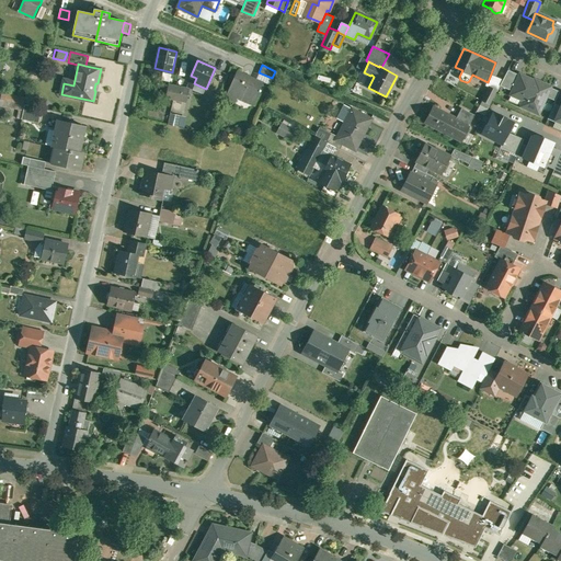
[(537,116),(544,98),(552,101),(557,88),(503,69),(497,87),(507,90),(504,96),(517,101),(515,109),(537,116)]
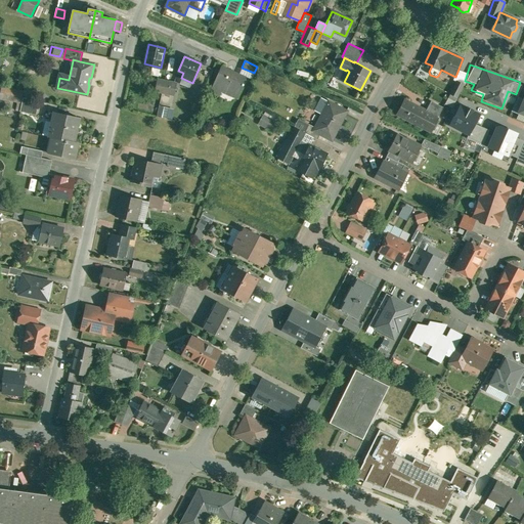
[(245,78),(221,67),(210,91),(219,96),(222,90),(237,97),(244,84),(243,84),(245,78)]
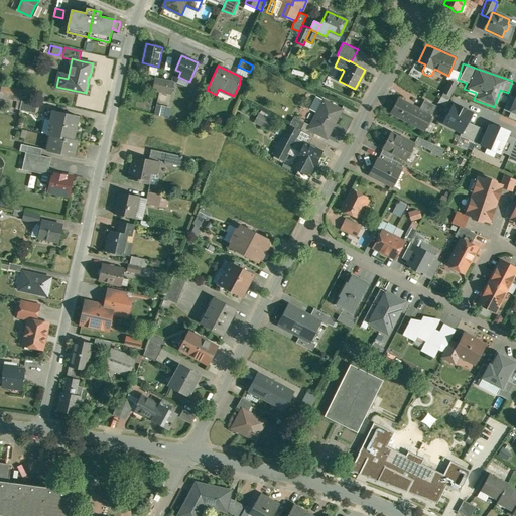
[(162,80),(154,78),(152,90),(159,91),(162,80)]
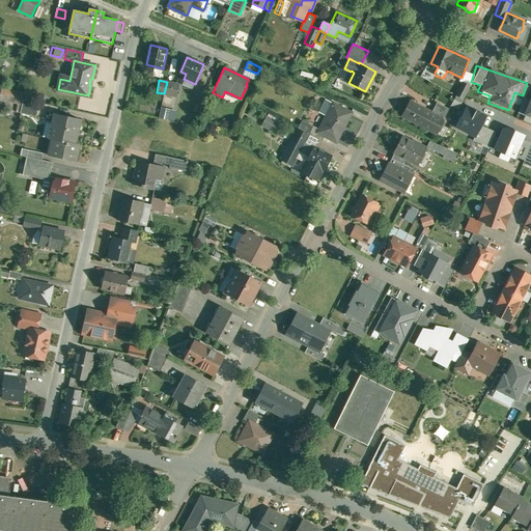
[(178,84),(167,82),(164,93),(170,94),(176,96),(178,84)]
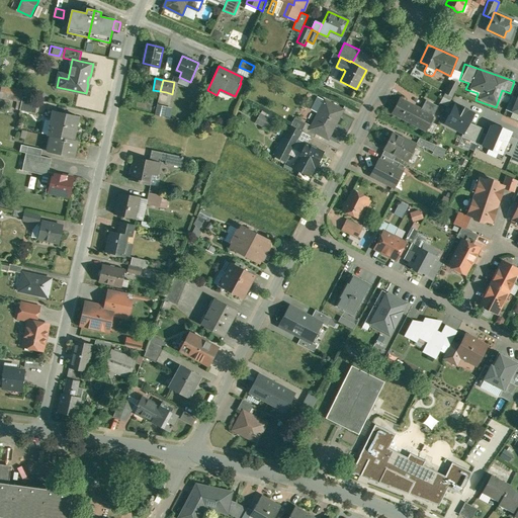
[(451,81),(445,93),(452,97),(458,84),(451,81)]
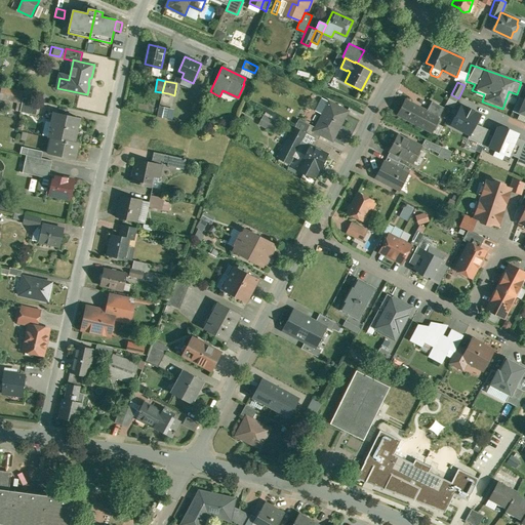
[(0,93),(19,97),(21,90),(0,86),(0,93)]
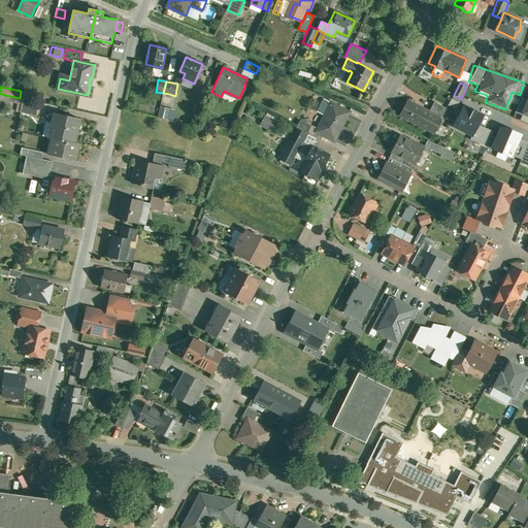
[(175,96),(169,94),(166,106),(173,107),(175,96)]
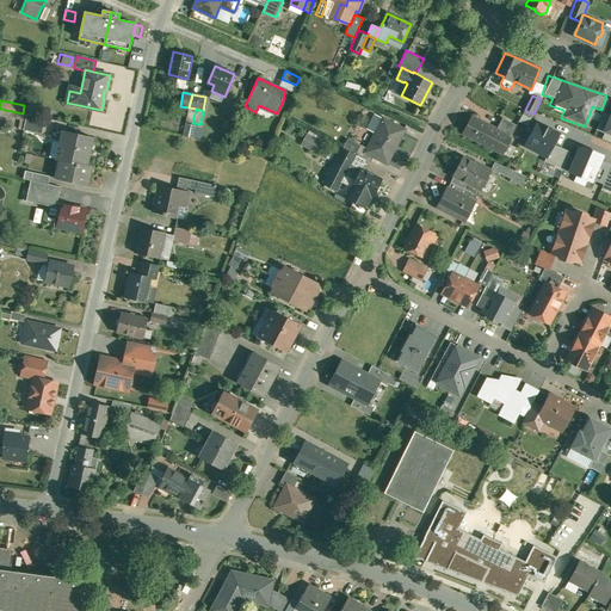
[(605,130),(610,116),(604,112),(598,129),(604,131),(605,130)]
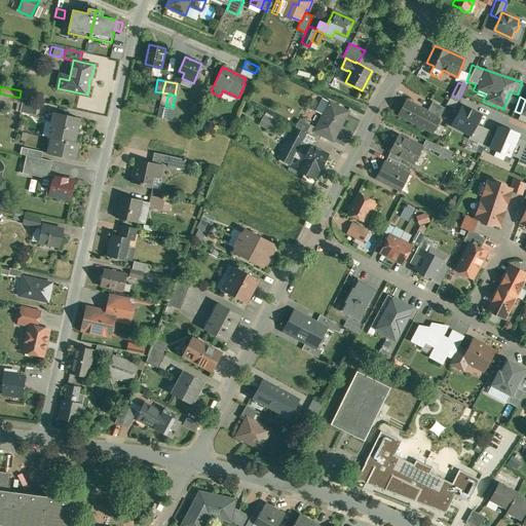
[(39,102),(24,98),(21,112),(36,115),(39,102)]
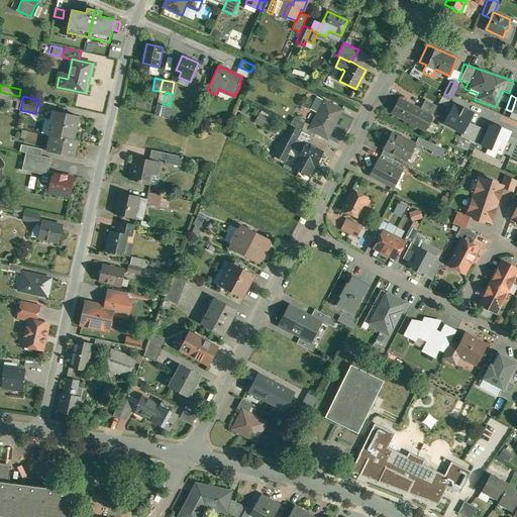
[(420,109),(400,98),(392,113),(413,124),(413,123),(425,129),(437,106),(425,99),(420,109)]
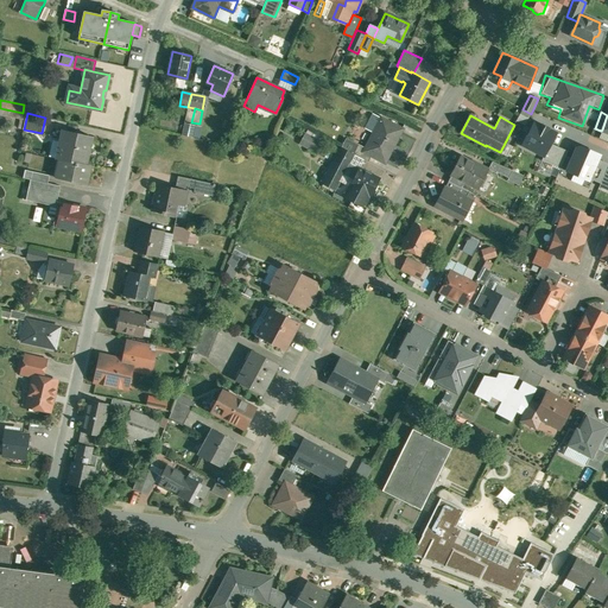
[(401,130),(380,119),(365,149),(363,151),(371,156),(384,163),(390,152),(388,152),(391,147),(392,149),(401,130)]
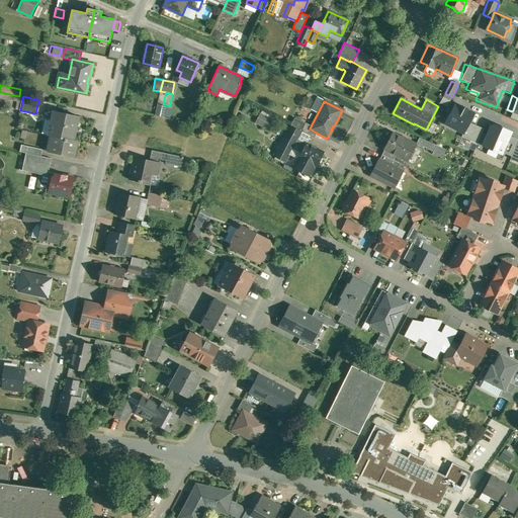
[(454,103),(445,123),(462,132),(467,120),(471,111),(454,103)]
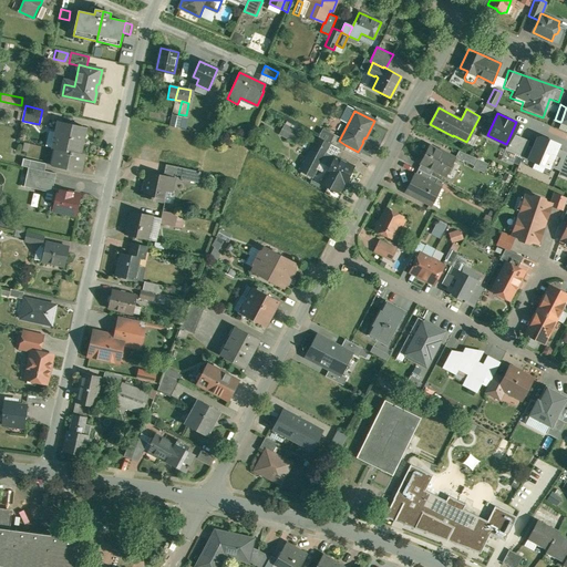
[(183,130),(185,117),(169,115),(167,126),(183,130)]
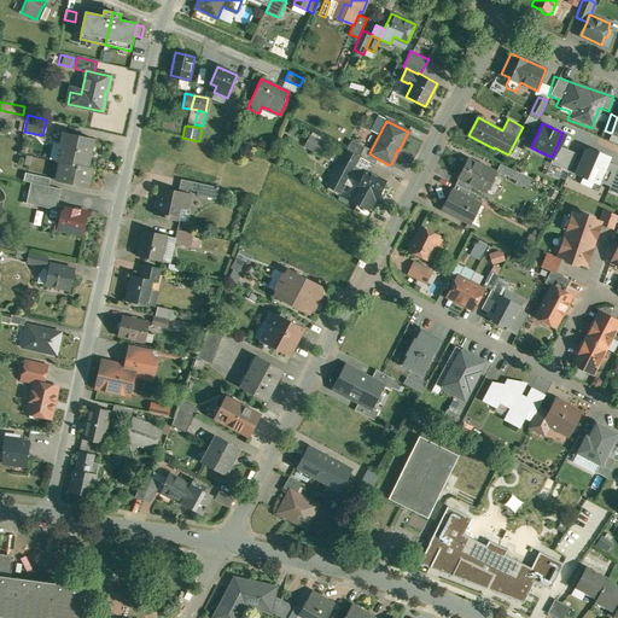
[(93,139),(65,133),(62,151),(65,152),(63,162),(87,167),(93,139)]
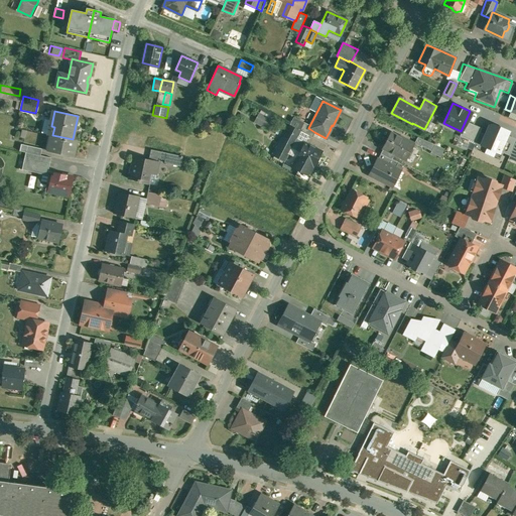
[(257,112),(251,121),(264,129),(270,120),(257,112)]
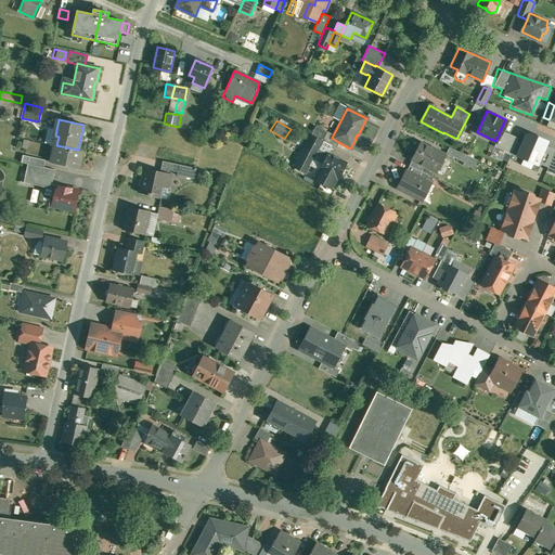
[(518,138),(501,129),(495,141),(493,145),(511,154),(512,153),(516,142),(518,138)]
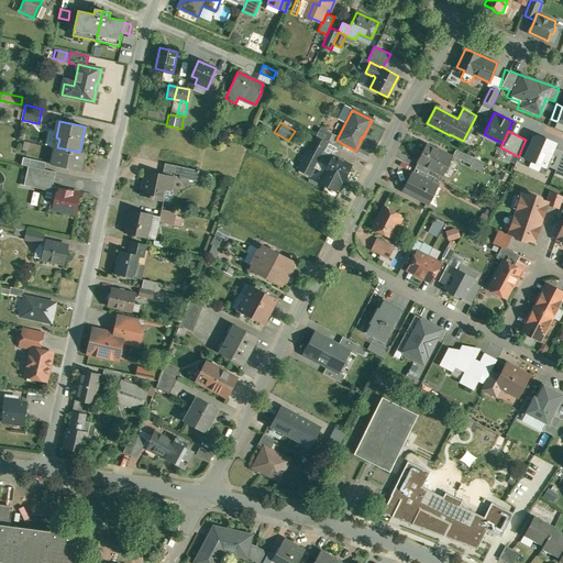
[(527,146),(522,156),(544,166),(545,165),(553,147),(555,141),(538,133),(532,135),(527,146)]
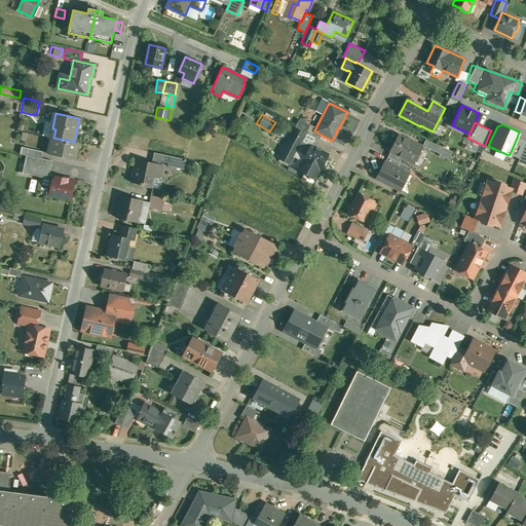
[(315,128),(309,125),(305,134),(317,140),(321,135),(314,130),(315,128)]
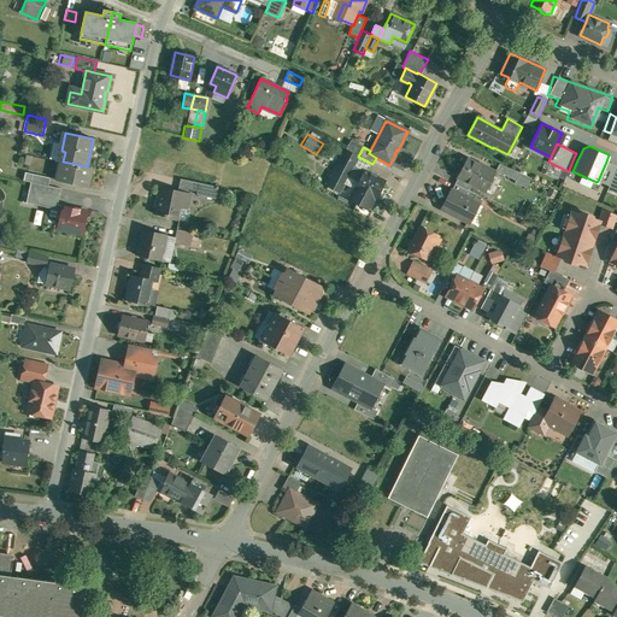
[(358,157),(346,150),(341,160),(353,166),(358,157)]
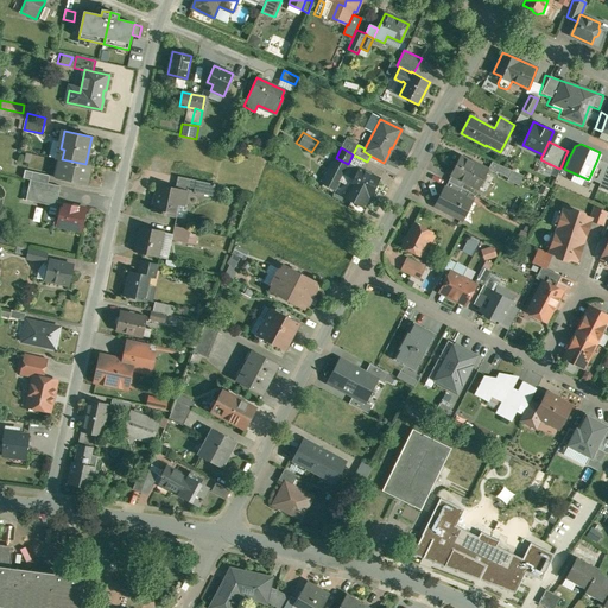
[(472,162),(461,157),(451,175),(453,175),(466,182),(480,189),(489,170),(472,160),(472,162)]
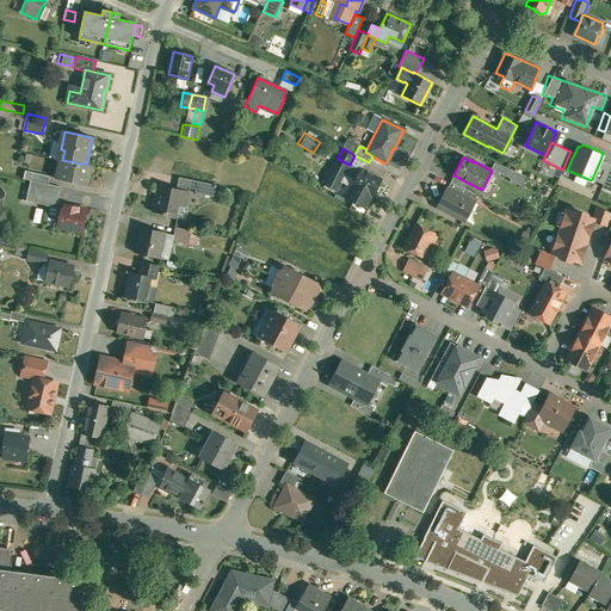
[(381,180),(360,170),(360,171),(350,165),(338,159),(333,167),(346,173),(356,179),(346,198),(353,202),(353,201),(365,207),(370,196),(371,197),(381,180)]
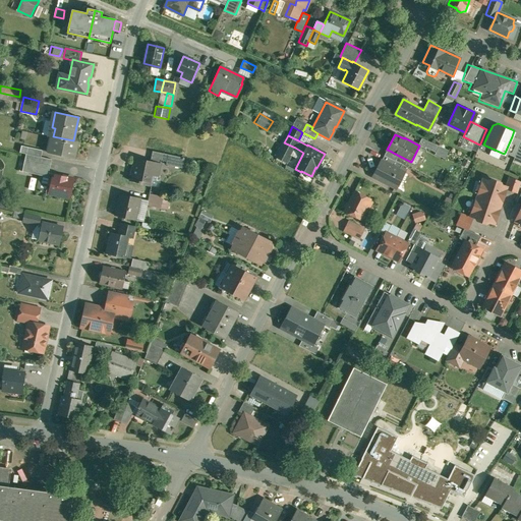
[(53,136),(52,136),(55,137),(52,153),(49,152),(49,153),(74,158),(78,141),(53,136)]
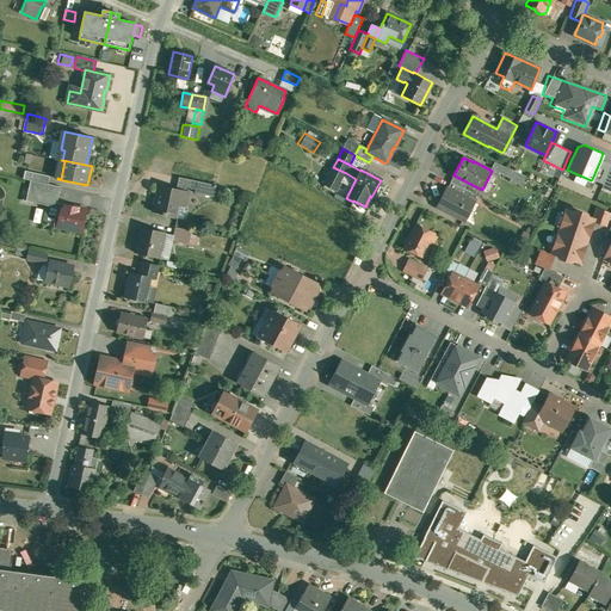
[(610,164),(600,160),(592,179),(602,183),(608,171),(610,164)]
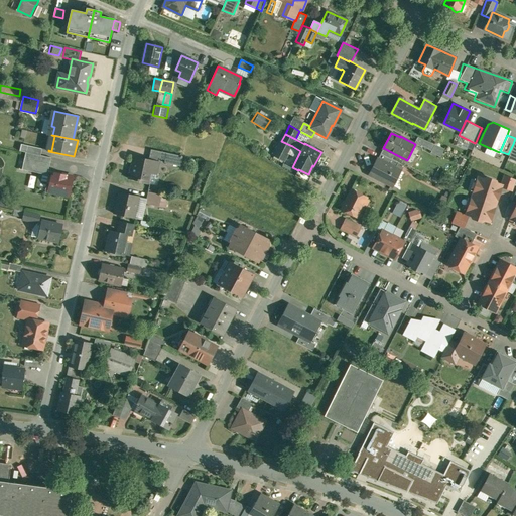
[(292,146),(281,141),(274,156),(284,161),(292,146)]
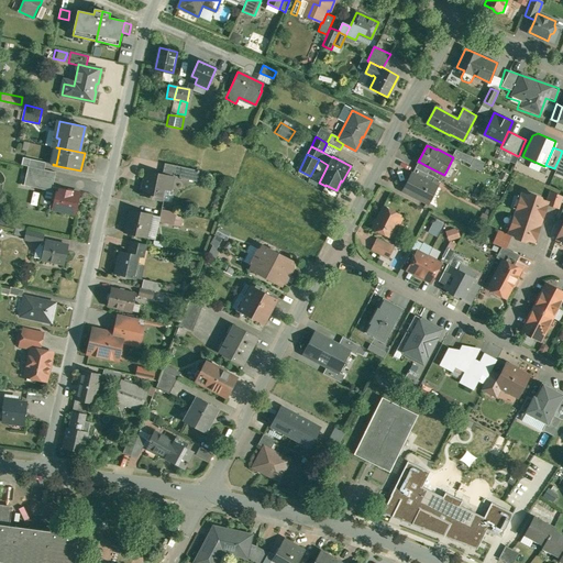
[(562,158),(560,157),(554,168),(551,175),(562,179),(562,158)]
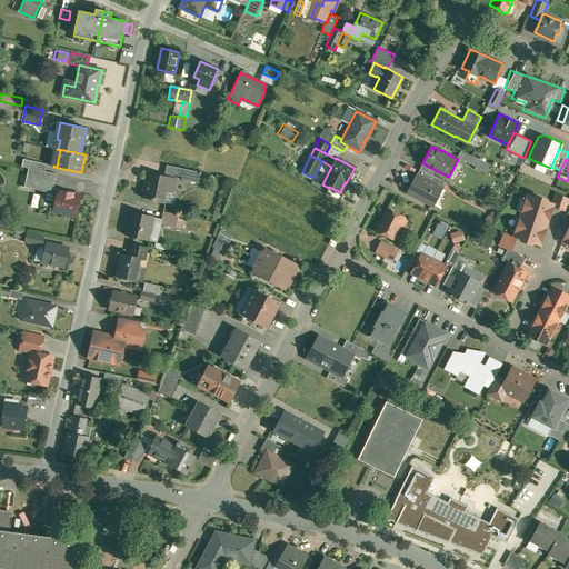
[(47,165),(30,161),(28,168),(39,170),(46,171),(47,165)]
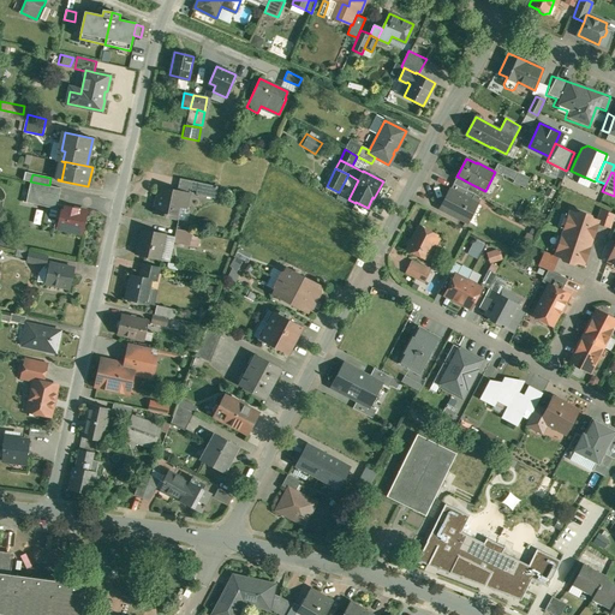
[(471,184),(458,177),(454,184),(467,191),(471,184)]
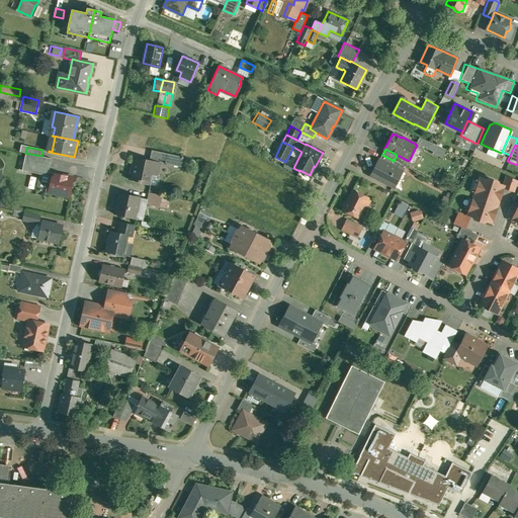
[(167,154),(152,150),(150,160),(159,162),(160,159),(166,161),(167,154)]
